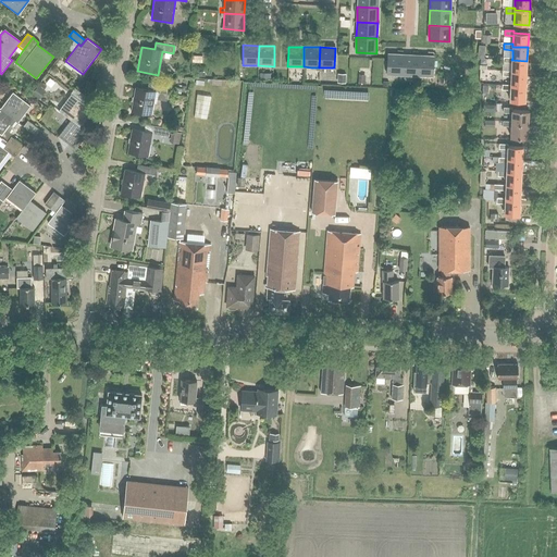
[(401,75),(403,54),(387,53),(386,74),(401,75)]
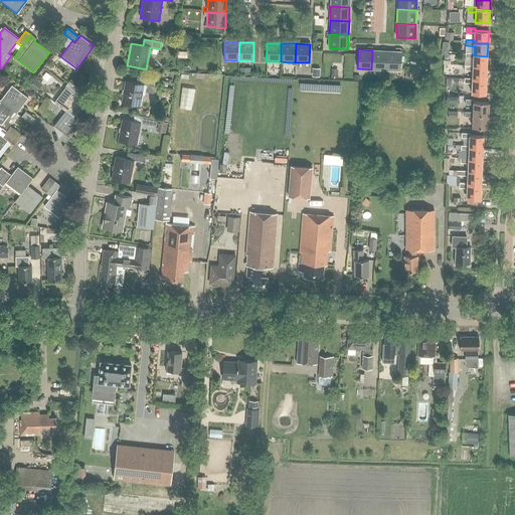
[(387,51),(372,50),(371,69),(374,69),(373,75),(385,76),(385,70),(386,70),(387,51)]
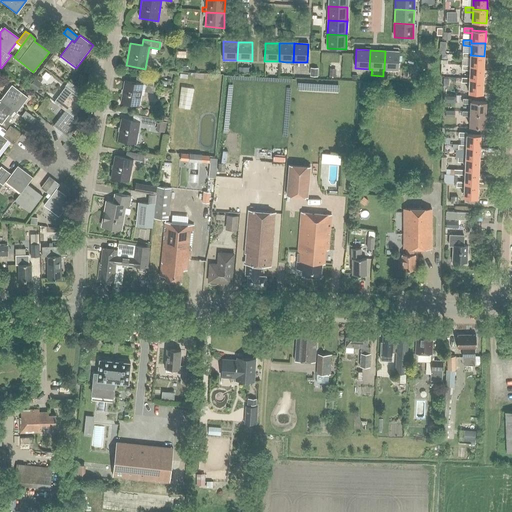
[(399,52),(385,51),(384,70),(398,71),(399,52)]
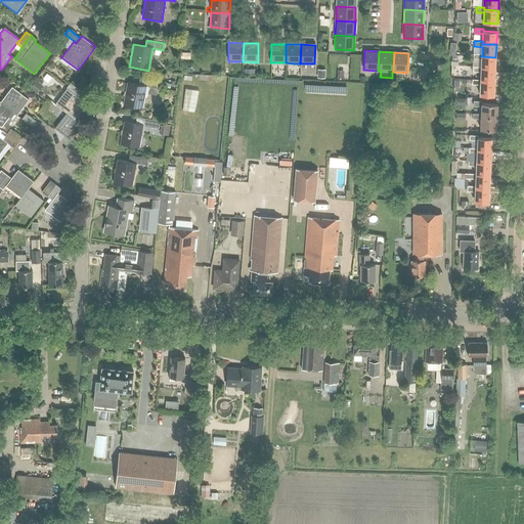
[(481,70),(494,71),(495,57),(481,56),(482,54),(474,54),(473,59),(481,59),(481,68),(481,70)]
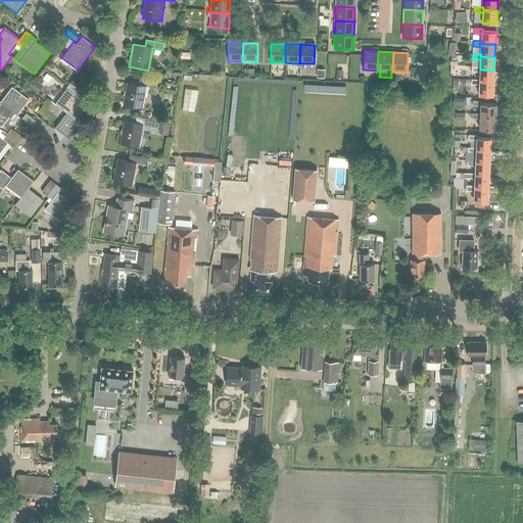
[(480,73),(479,80),(479,82),(493,83),(493,70),(480,69),(480,67),(472,66),(472,72),(480,73)]
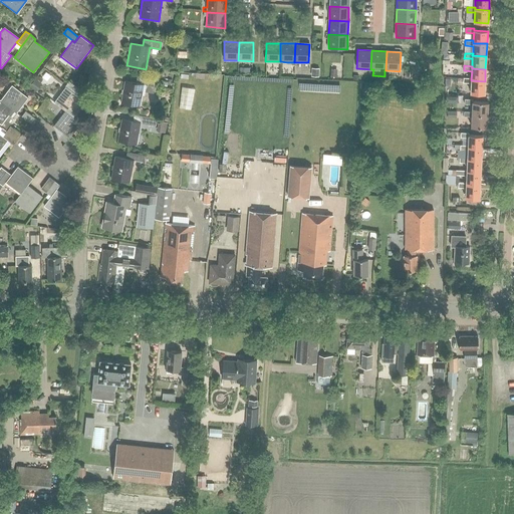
[(319,68),(311,68),(311,76),(319,76),(319,68)]
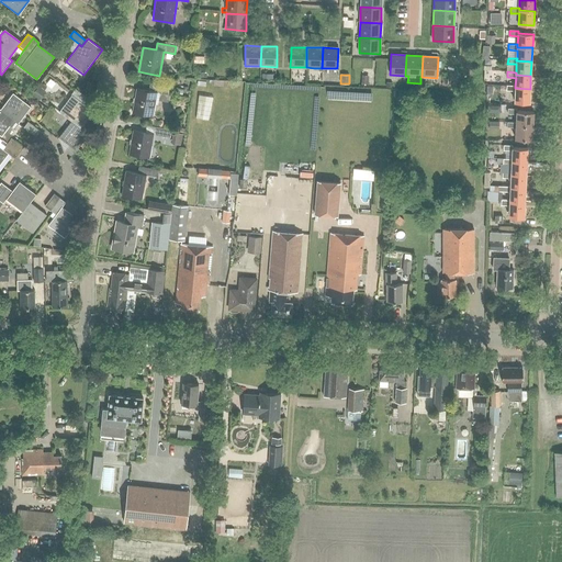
[(157,93),(167,94),(168,87),(149,85),(148,91),(135,89),(132,113),(153,116),(157,93)]
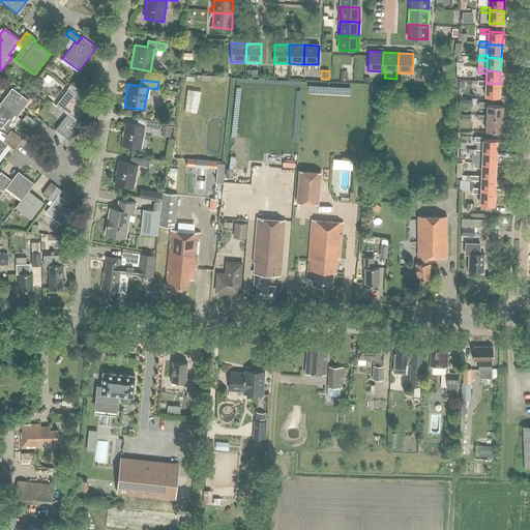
[(486,83),(486,81),(477,81),(477,86),(486,86),(486,96),(499,97),(500,84),(486,83)]
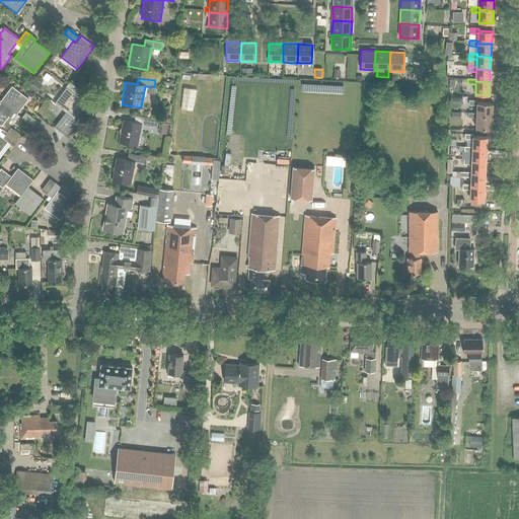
[(66,88),(55,103),(65,112),(66,112),(74,118),(85,102),(77,96),(81,91),(70,82),(66,88)]
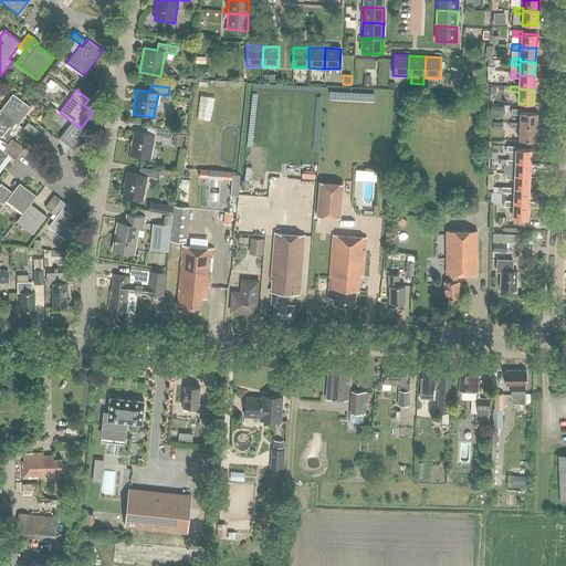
[(13,121),(14,122),(18,124),(31,107),(12,94),(0,111),(13,121)]
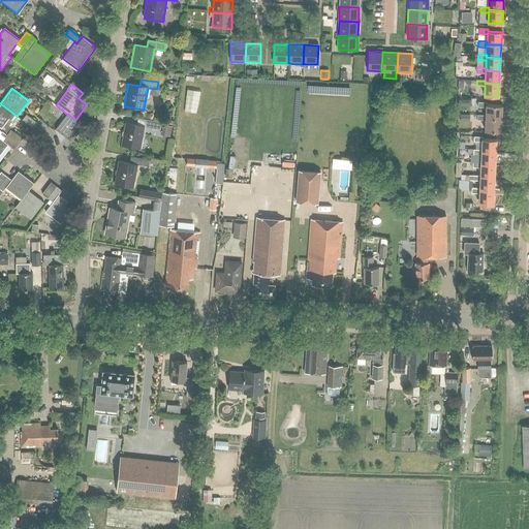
[(185,111),(196,113),(200,92),(187,90),(185,111)]
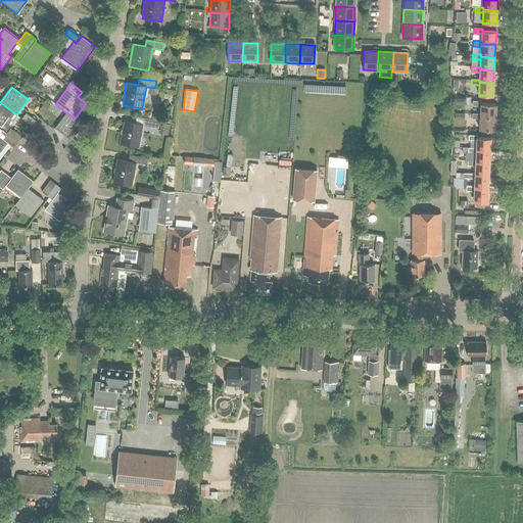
[(0,126),(6,131),(11,125),(9,124),(13,119),(10,116),(13,112),(12,111),(0,102),(0,101),(0,126)]
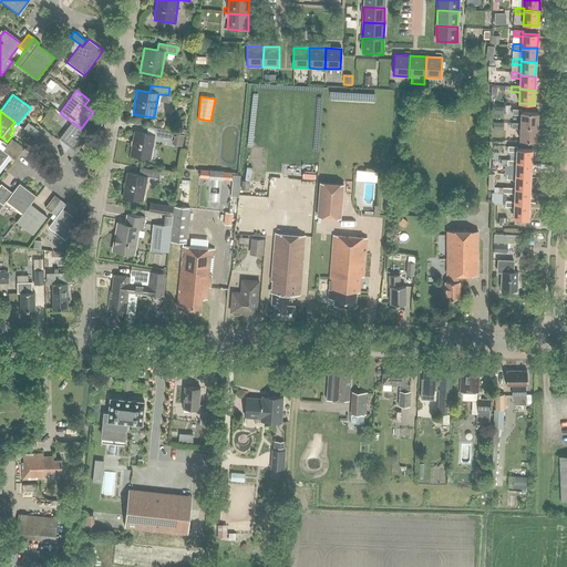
[(522,116),(521,124),(521,126),(538,127),(538,113),(522,112),(522,110),(513,110),(513,115),(522,116)]
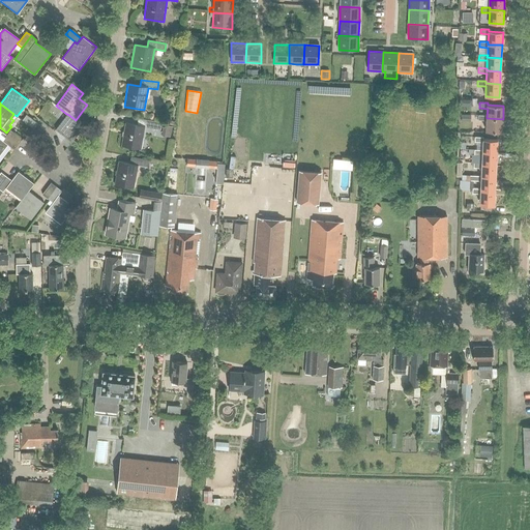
[(67,114),(66,114),(55,130),(65,138),(61,143),(67,147),(64,151),(69,155),(79,144),(74,141),(84,126),(76,120),(67,114)]
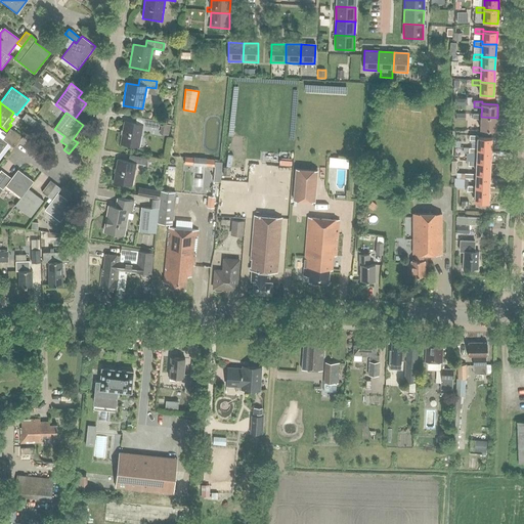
[(27,114),(23,119),(34,128),(38,123),(27,114)]
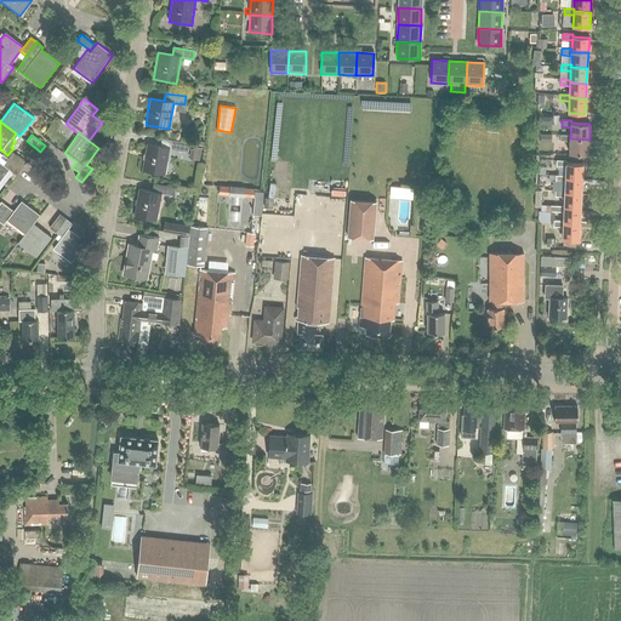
[(570,138),(570,136),(560,135),(560,141),(570,142),(570,154),(588,155),(590,140),(570,138)]
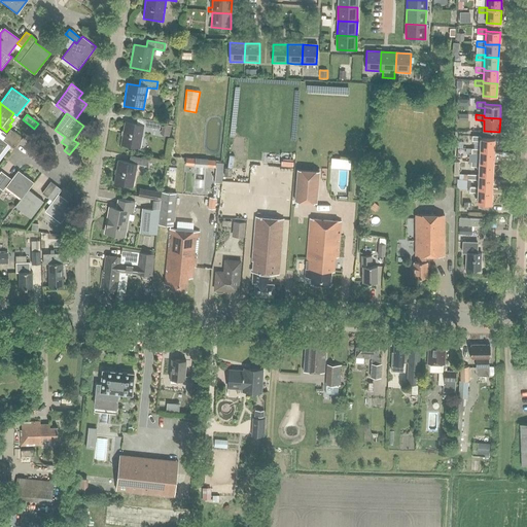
[(153,128),(160,130),(161,121),(154,120),(137,117),(136,125),(125,123),(120,145),(140,148),(143,127),(153,128)]
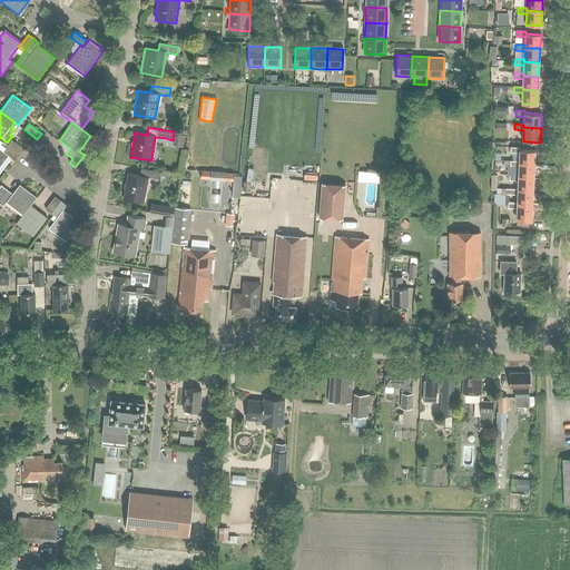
[(7,146),(7,145),(0,139),(0,166),(8,156),(15,161),(19,155),(7,146)]
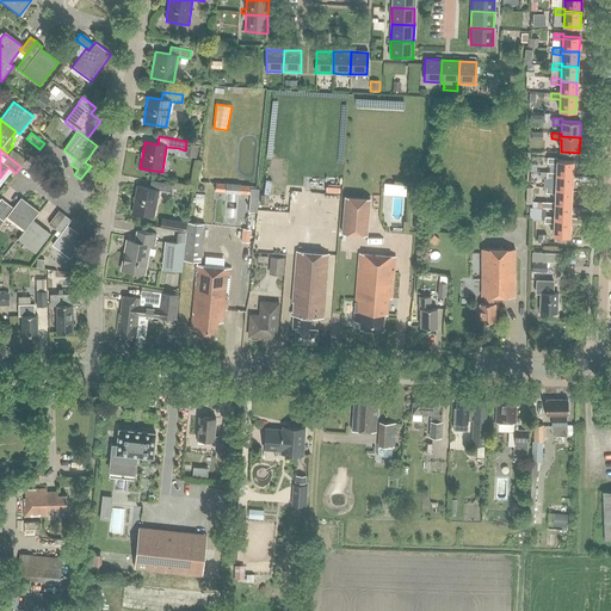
[(7,155),(7,156),(20,166),(25,160),(12,150),(7,155)]
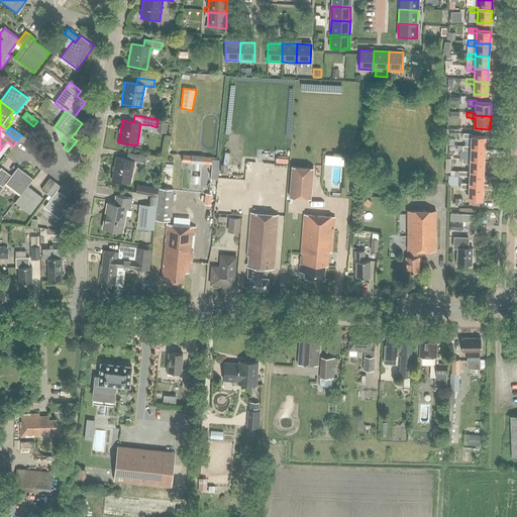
[(471,149),(485,149),(485,137),(472,136),(472,134),(463,133),(463,138),(472,139),(471,146),(471,149)]
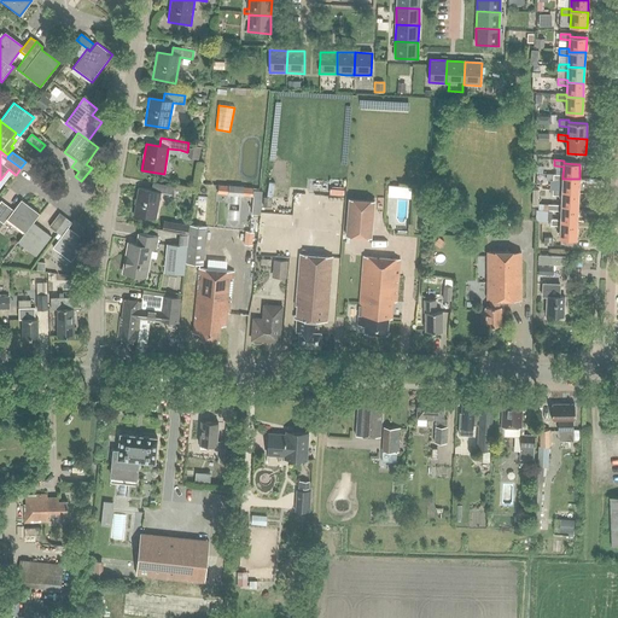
[(563,181),(563,191),(561,193),(578,194),(579,179),(563,179),(563,175),(553,175),(553,181),(563,181)]
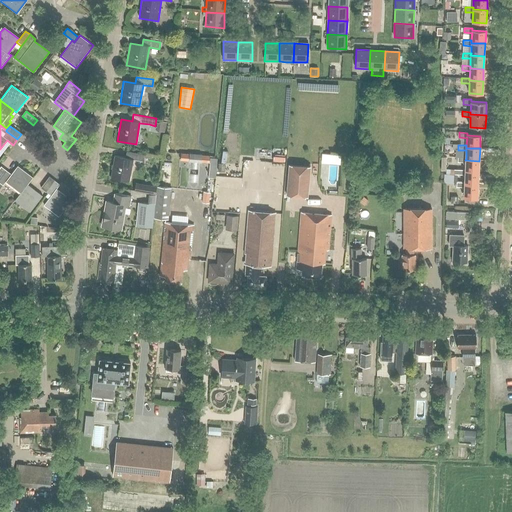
[(286,155),(286,147),(262,146),(262,155),(286,155)]
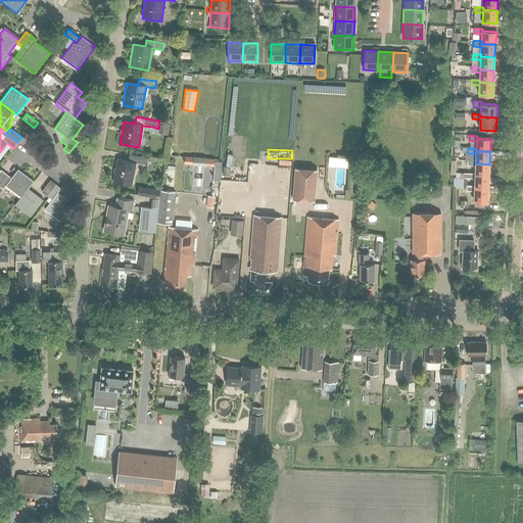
[(464,157),(464,149),(456,149),(455,157),(464,157)]
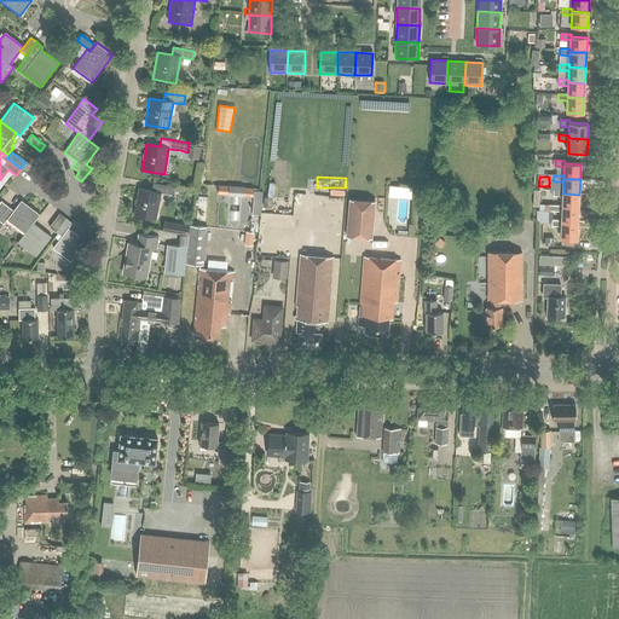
[(161,194),(172,196),(173,187),(152,184),(151,191),(138,189),(133,217),(156,220),(161,194)]
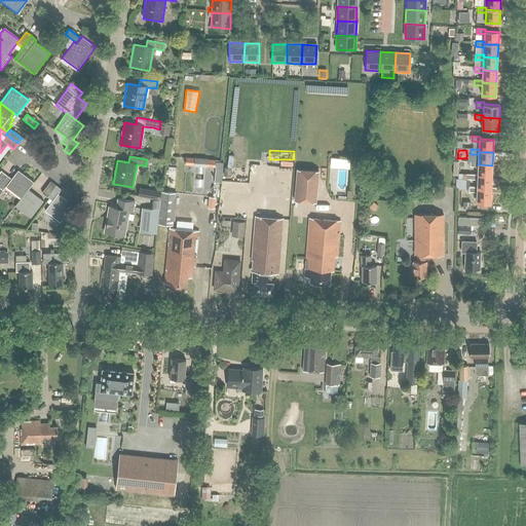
[(478,178),(492,178),(492,165),(478,164),(479,162),(471,161),(470,166),(478,167),(478,175),(478,178)]
